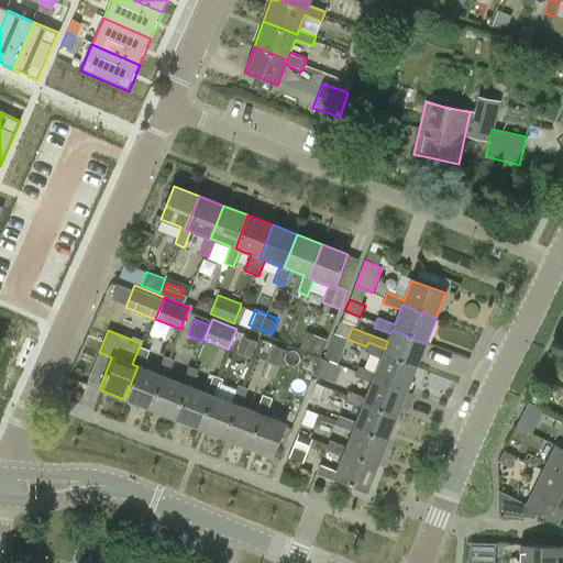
[(383,354),(416,367),(426,343),(393,330),(390,333),(387,341),(385,349),(368,342),(366,346),(364,352),(381,359),(383,354)]
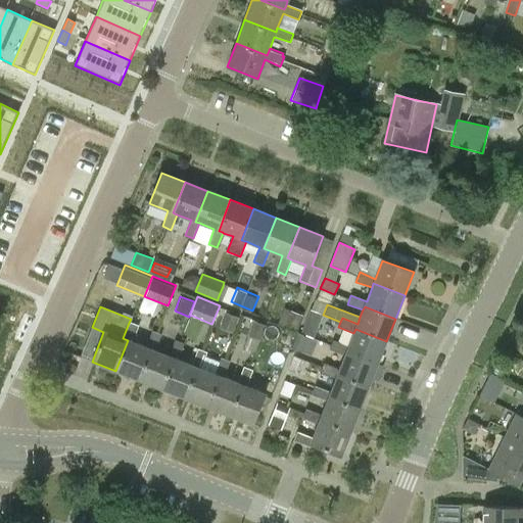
[(295,332),(302,316),(284,308),(278,326),(295,332)]
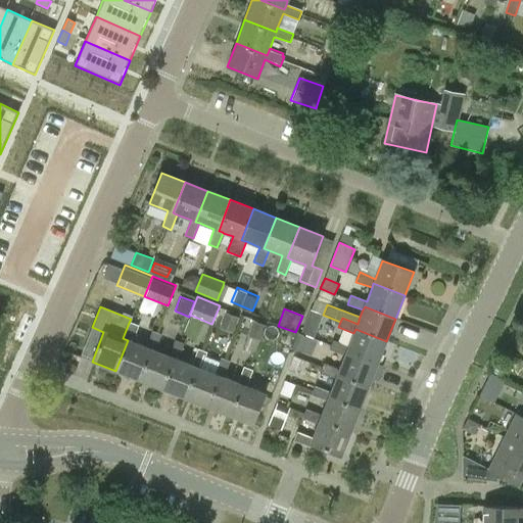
[(233,333),(239,318),(226,313),(220,328),(233,333)]
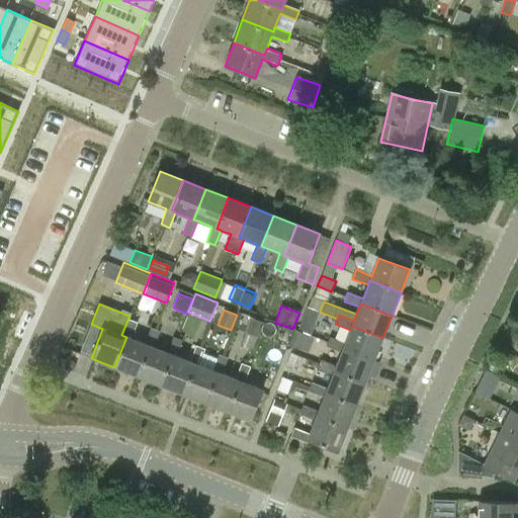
[(257,338),(264,323),(251,318),(245,334),(257,338)]
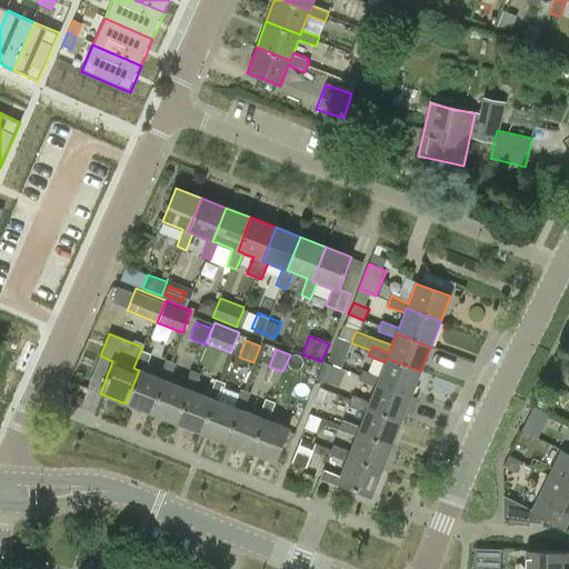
[(139,370),(126,403),(150,413),(163,380),(159,378),(148,373),(150,368),(146,366),(150,355),(140,351),(133,368),(139,370)]
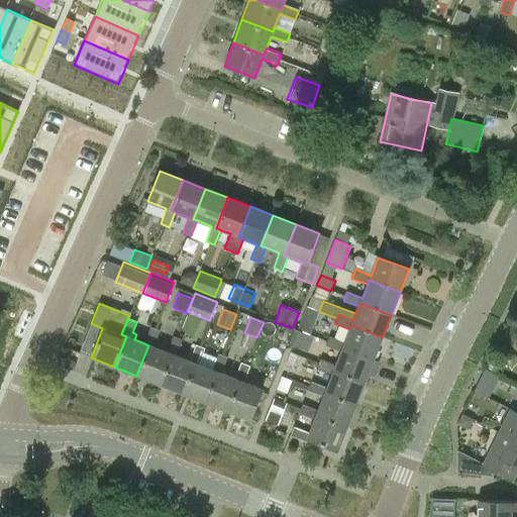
[(342,348),(373,360),(373,359),(382,337),(351,325),(349,329),(344,343),(328,337),(325,346),(340,352),(342,348)]
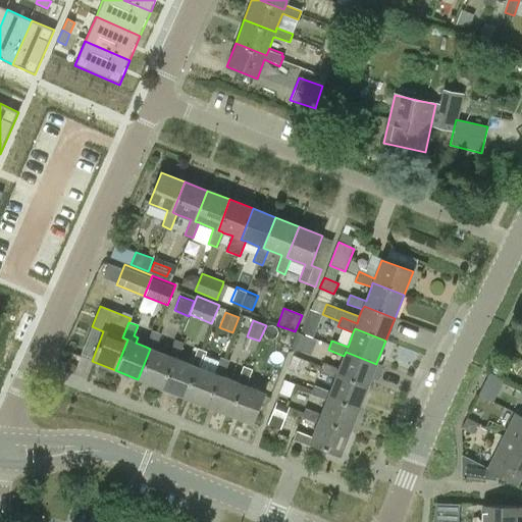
[(152,330),(146,347),(150,349),(138,379),(160,387),(172,357),(168,356),(154,350),(161,334),(152,330)]
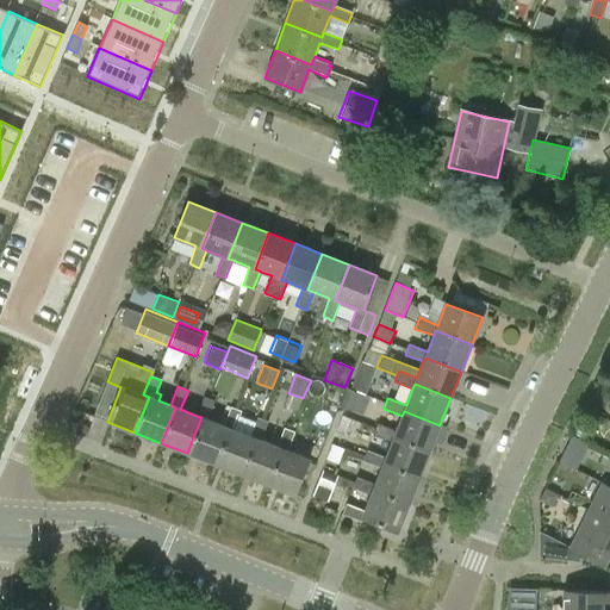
[(350,412),(358,393),(347,388),(340,408),(350,412)]
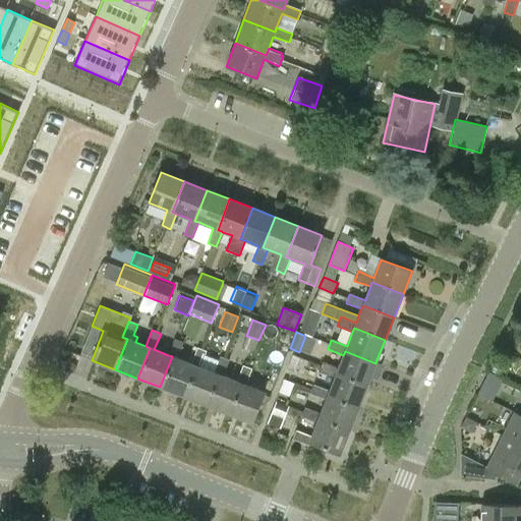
[(160,387),(183,396),(195,365),(190,363),(176,358),(183,342),(174,339),(168,355),(172,356),(160,387)]
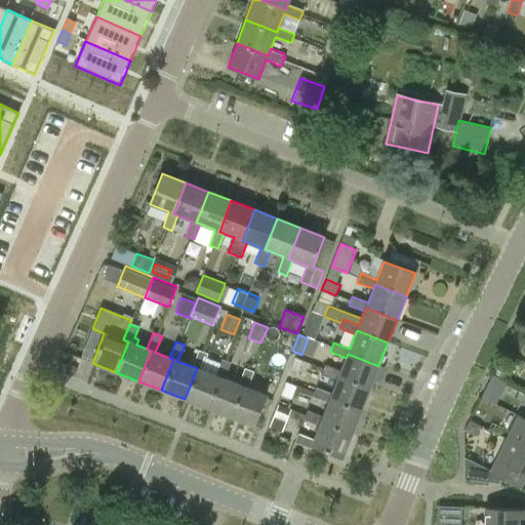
[(197,368),(185,399),(207,408),(219,377),(214,375),(201,370),(207,354),(199,351),(192,366),(197,368)]
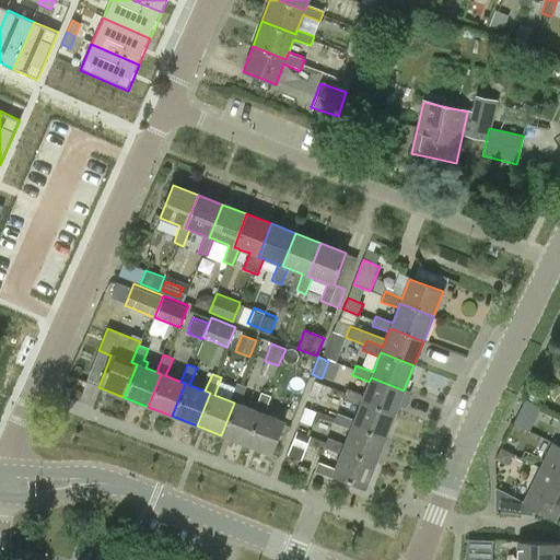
[(371,377),(369,382),(363,396),(347,389),(342,399),(360,406),(361,401),(394,415),(398,405),(405,407),(411,392),(404,389),(404,391),(371,377)]
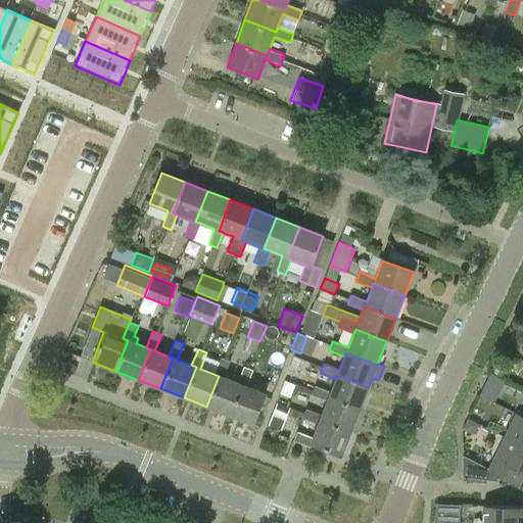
[(206,407),(229,416),(241,385),(237,383),(223,378),(230,362),(221,359),(214,374),(219,376),(206,407)]
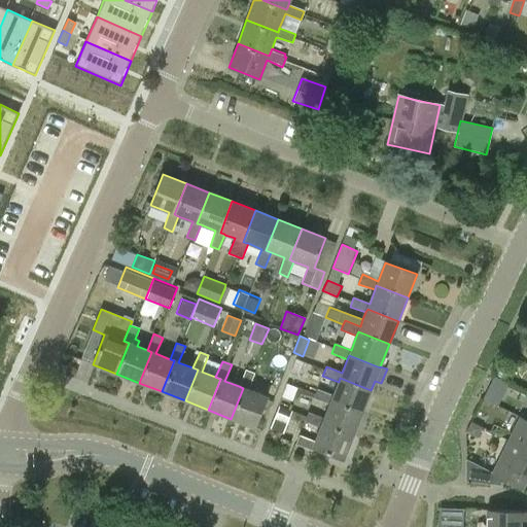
[(243,388),(231,419),(254,428),(267,397),(248,390),(255,374),(245,370),(239,386),(243,388)]
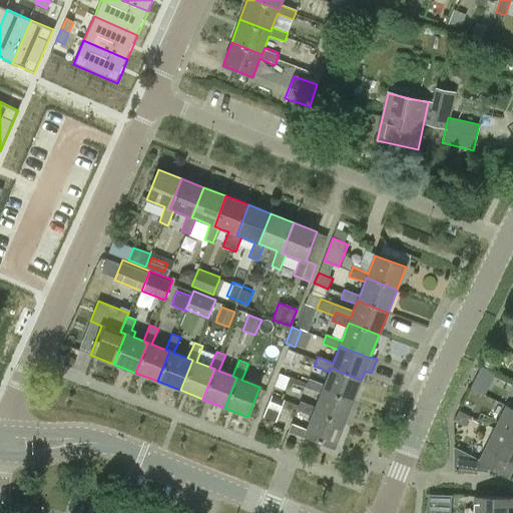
[(489,393),(497,370),(483,365),(475,388),(489,393)]
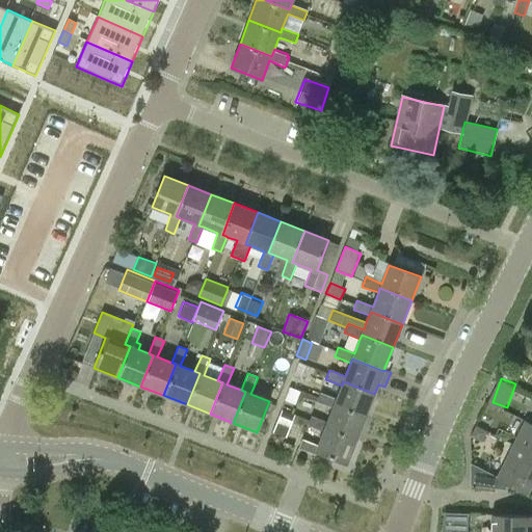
[(334,404),(365,417),(374,394),(343,381),(342,386),(336,399),(320,393),(316,402),(333,408),(334,404)]
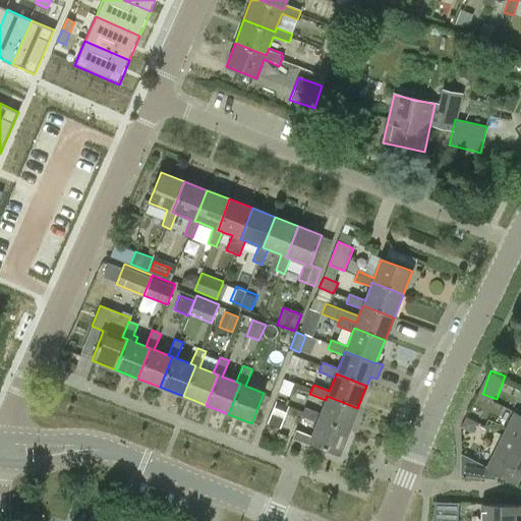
[(319,419),(349,430),(357,408),(327,396),(326,400),(320,414),(304,408),(301,416),(316,423),(319,419)]
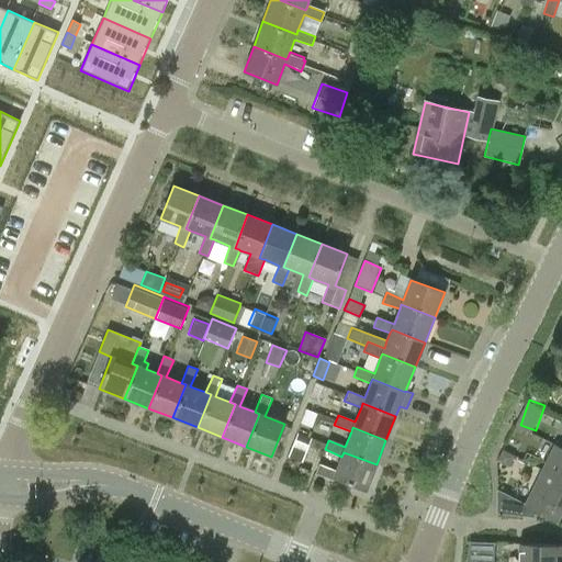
[(305,461),(314,437),(300,431),(292,456),(305,461)]
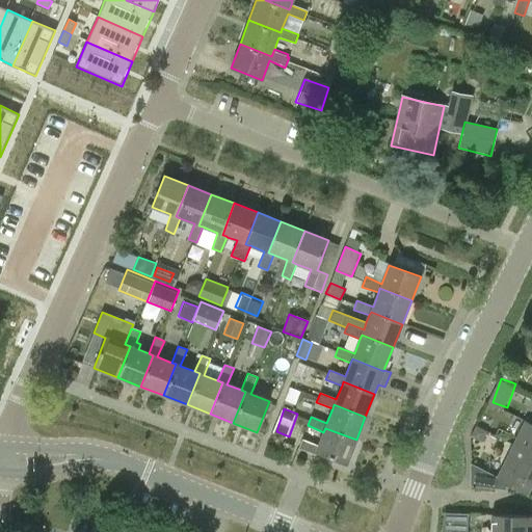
[(531,424),(525,421),(513,444),(531,452),(531,424)]
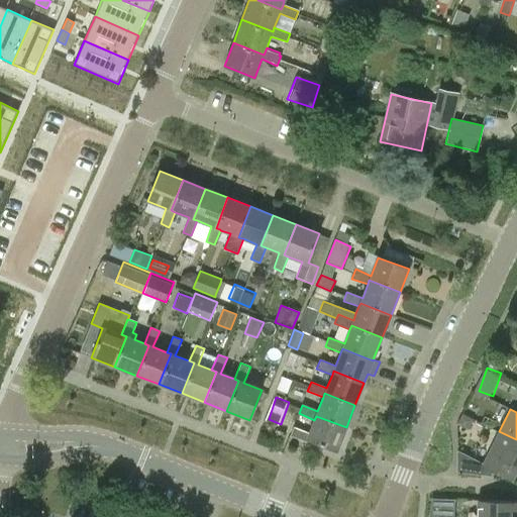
[(314,420),(308,434),(294,428),(290,437),(306,443),(307,439),(337,451),(346,427),(316,416),(314,420)]
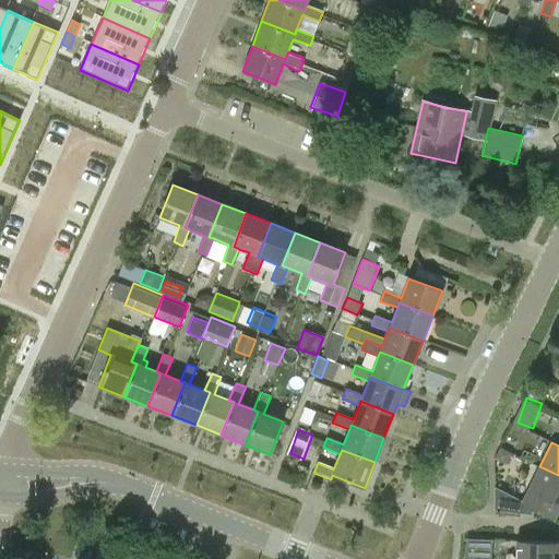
[(558,475),(539,466),(522,502),(521,504),(523,504),(554,521),(558,510),(558,475)]
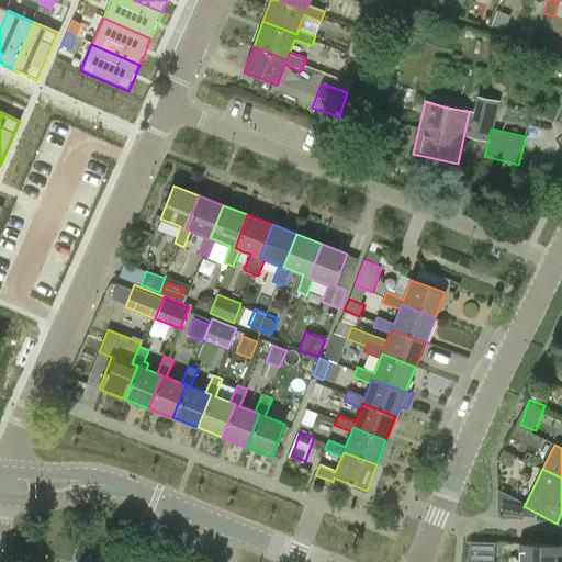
[(521,516),(526,507),(524,507),(525,505),(496,492),(496,514),(521,516)]
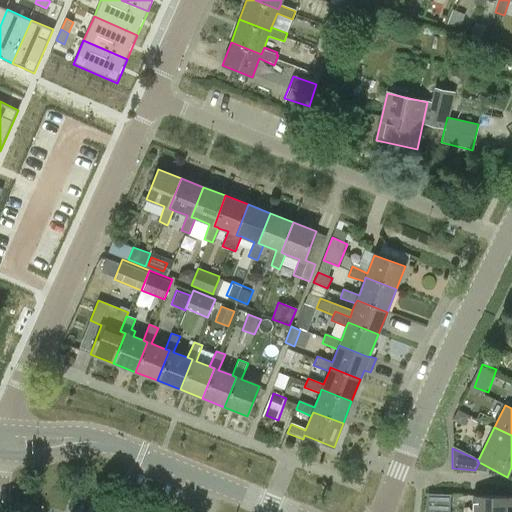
[(424,511),(439,511),(440,494),(427,494),(424,511)]
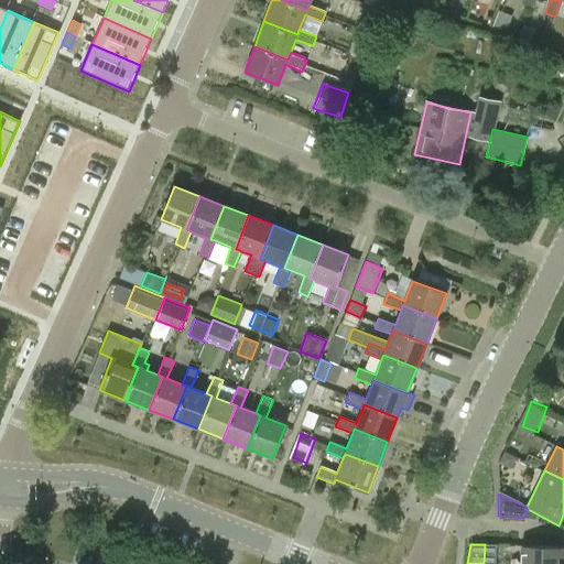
[(556,563),(557,556),(563,556),(563,548),(521,546),(520,563),(556,563)]
